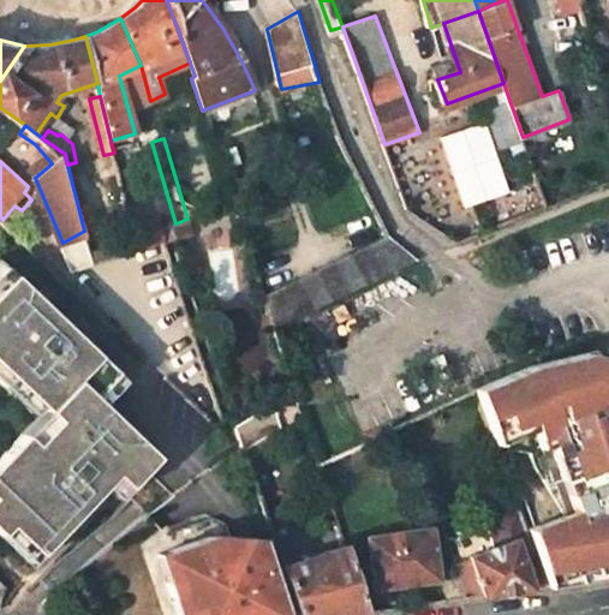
[(163,216),(156,199),(127,207),(138,250),(165,242),(157,219),(163,216)]
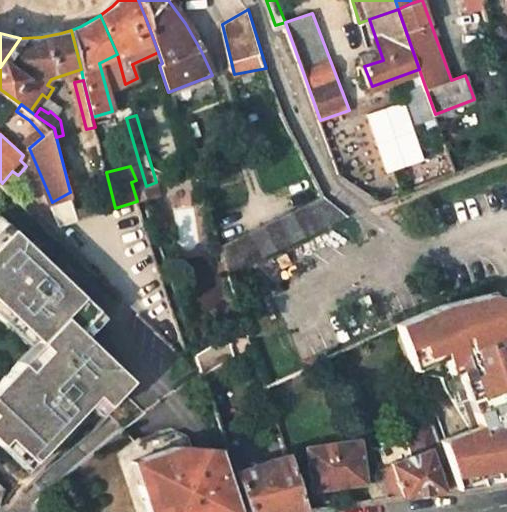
[(230,272),(348,219),(322,199),(221,245),(230,272)]
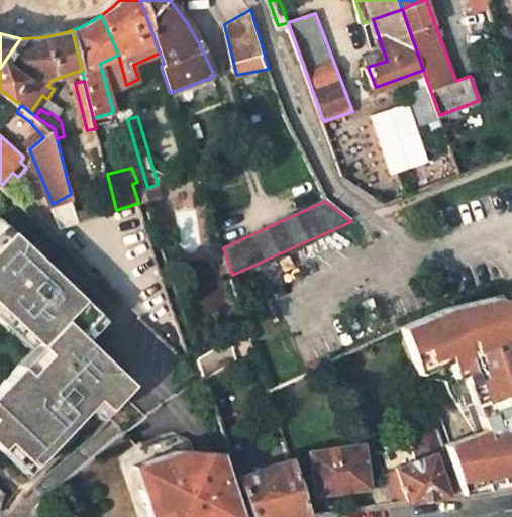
[(87,339),(80,332),(99,312),(4,221),(0,225),(0,317),(4,321),(10,314),(35,336),(40,342),(49,350),(30,371),(21,363),(0,385),(0,445),(6,439),(33,466),(88,407),(98,398),(109,409),(133,383),(87,339)]
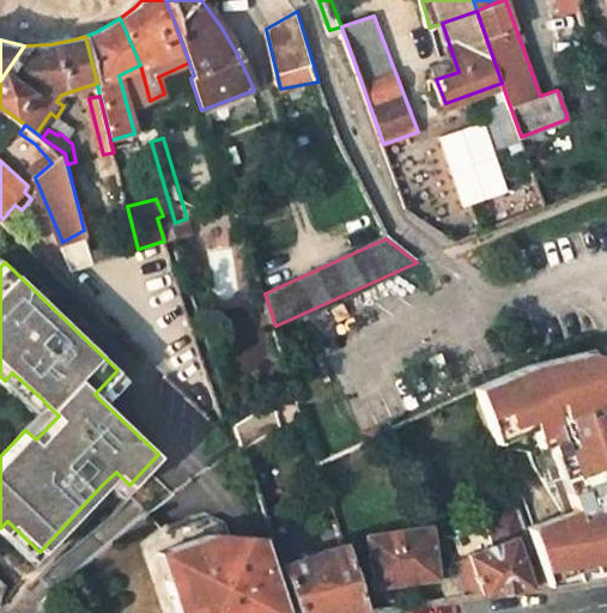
[(606,356),(604,349),(544,360),(530,364),(475,388),(495,438),(524,428),(527,432),(542,428),(565,487),(574,484),(578,498),(570,501),(577,519),(569,521),(530,535),(539,558),(547,580),(604,559),(606,566),(606,356)]
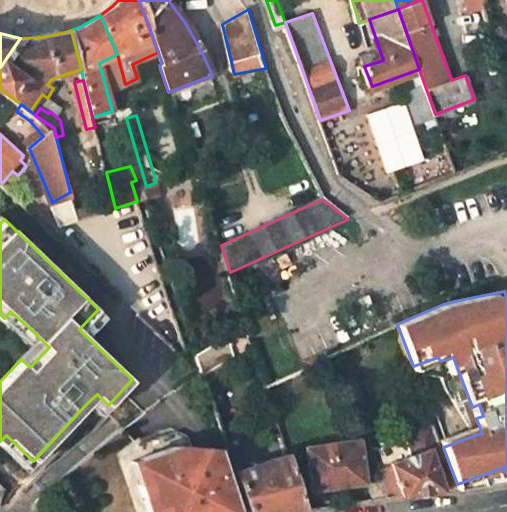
[(86,336),(105,316),(98,309),(79,329),(86,336)]
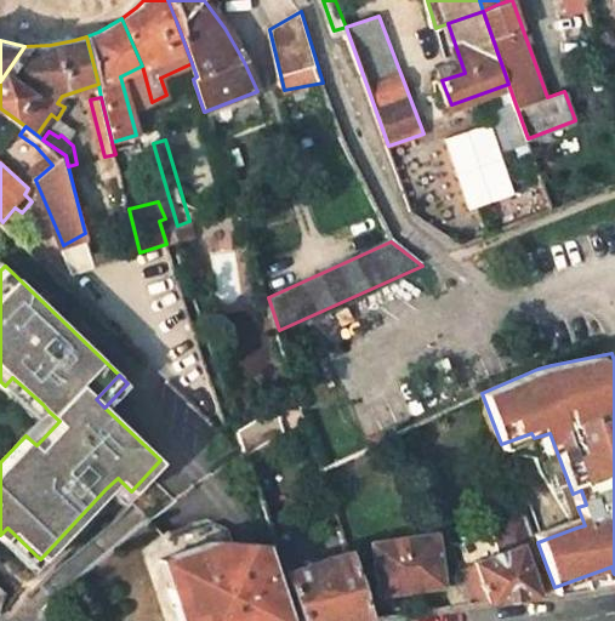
[(43,404),(12,377),(5,386),(33,414),(43,404)]
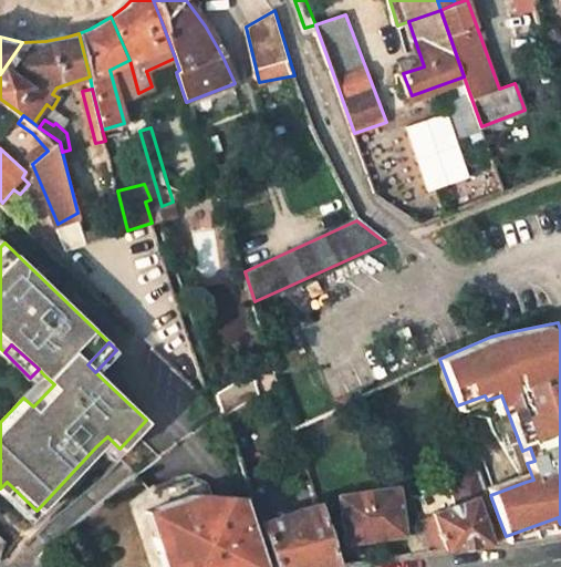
[(33,406),(54,384),(44,375),(23,398),(33,406)]
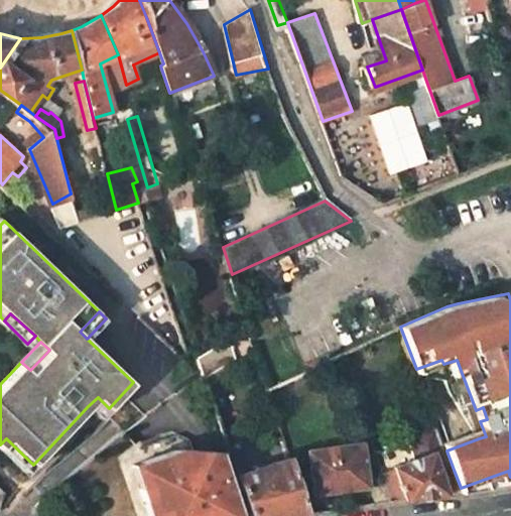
[(479,438),(486,436),(480,421),(487,419),(483,407),(476,410),(457,360),(443,364),(441,360),(416,369),(418,375),(443,365),(445,368),(452,365),(479,438)]
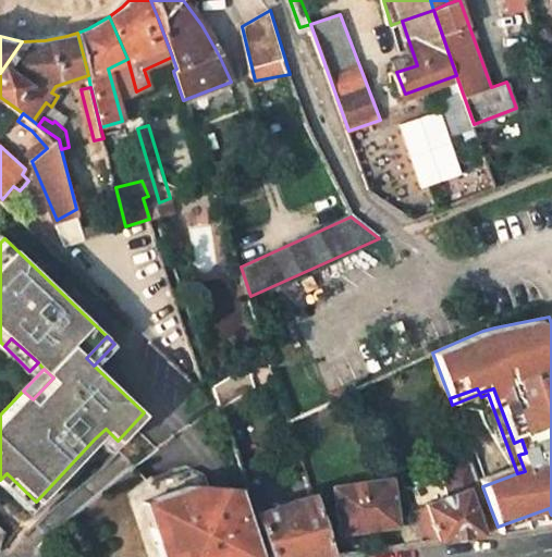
[(118,441),(106,429),(95,438),(108,450),(118,441)]
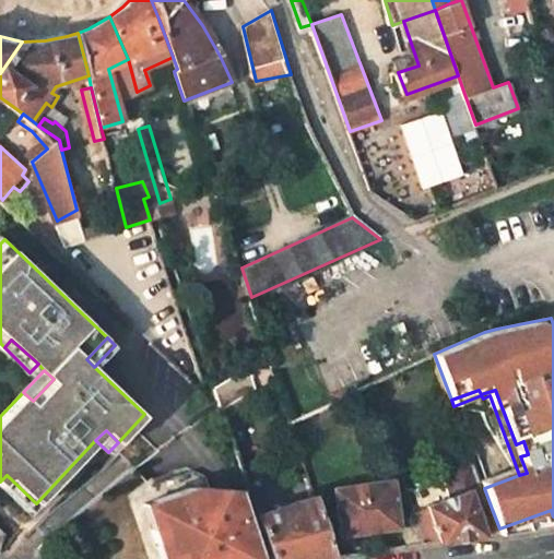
[(426,544),(486,535),(479,513),(492,509),(484,488),(476,466),(448,477),(455,497),(431,506),(433,510),(416,515),(420,525),(426,544)]
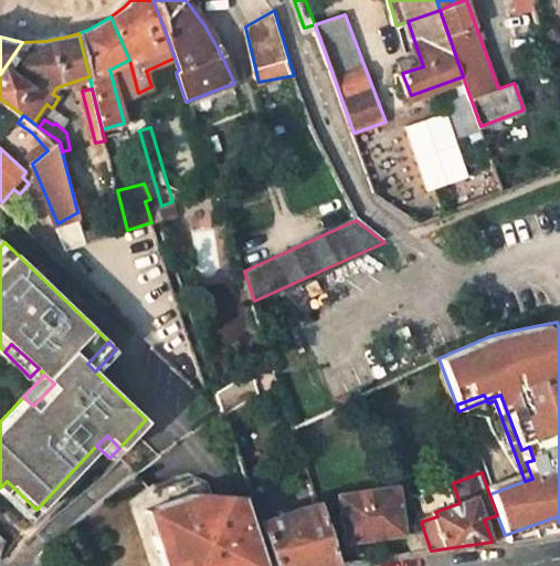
[(37,510),(7,481),(0,488),(0,490),(29,517),(37,510)]
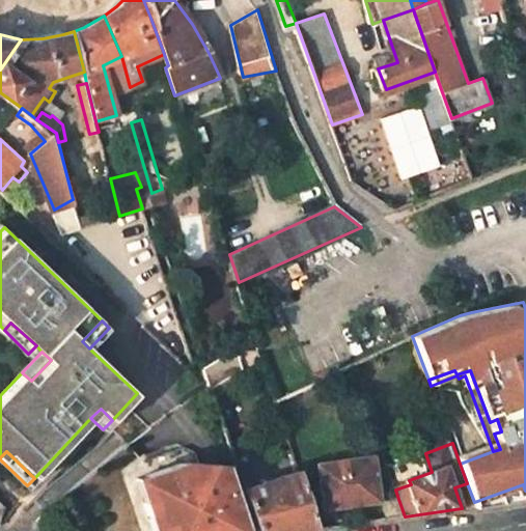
[(161,530),(252,530),(229,463),(195,458),(142,475),(161,530)]
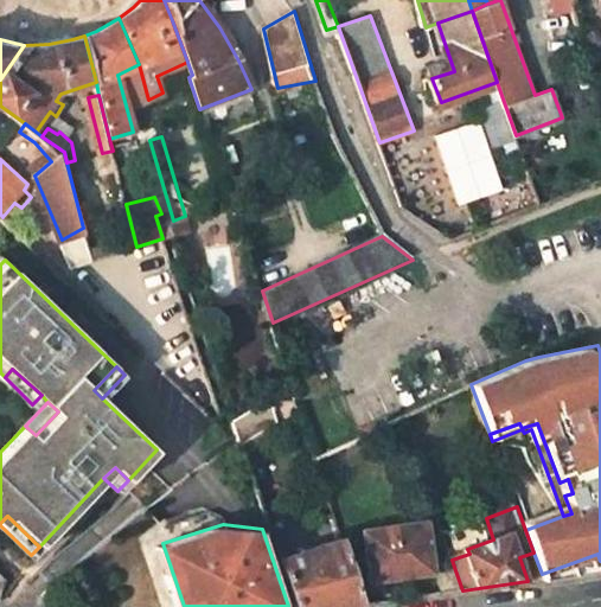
[(430,524),(368,531),(373,576),(434,570),(430,524)]
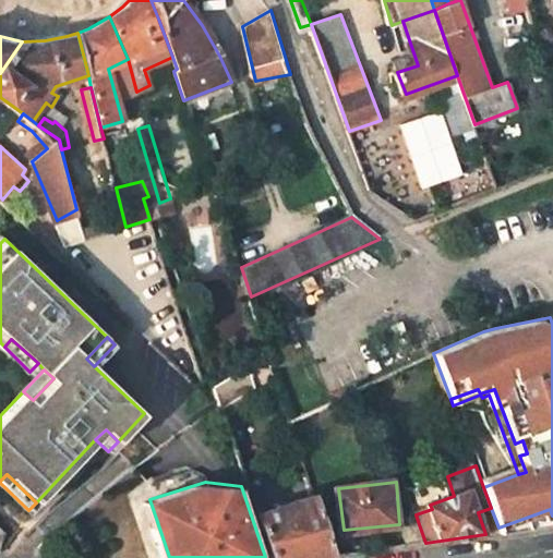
[(316,494),(256,512),(271,557),(323,557),(337,556),(316,494)]
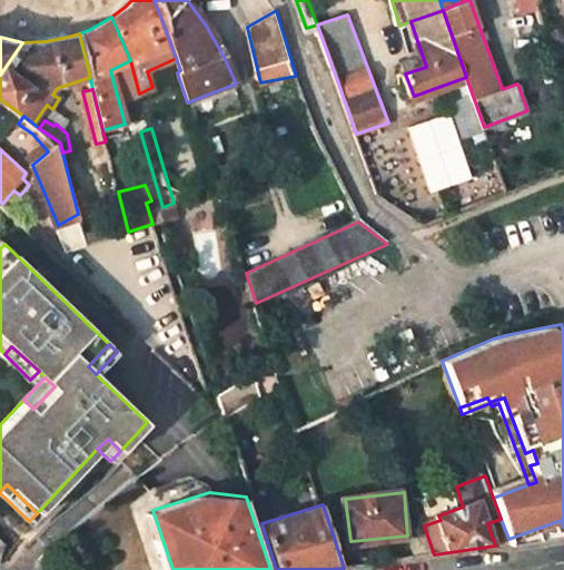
[(501,519),(487,523),(495,546),(511,543),(508,539),(501,519)]
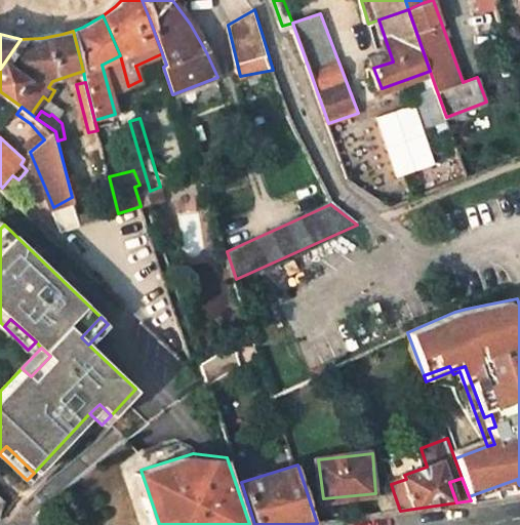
[(471,500),(519,493),(519,485),(517,479),(469,496),(471,500)]
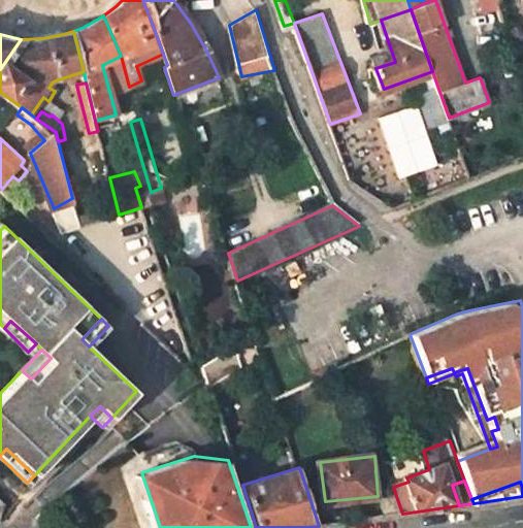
[(402,514),(396,496),(386,499),(390,516),(402,514)]
